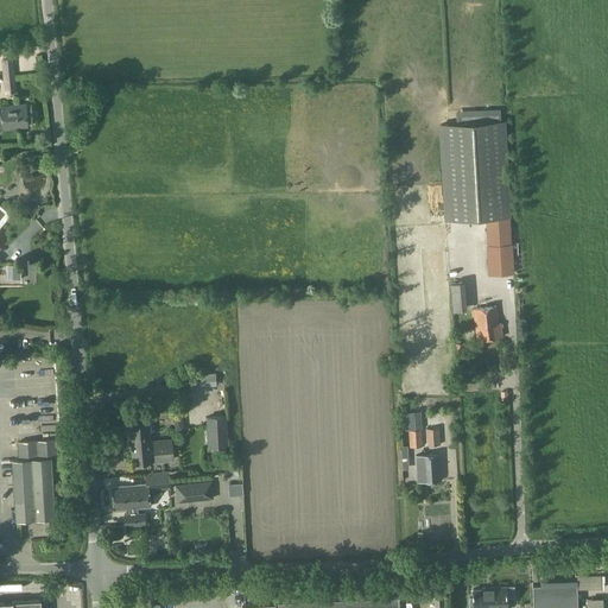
[(7,94),(17,93),(13,58),(4,59),(7,94)]
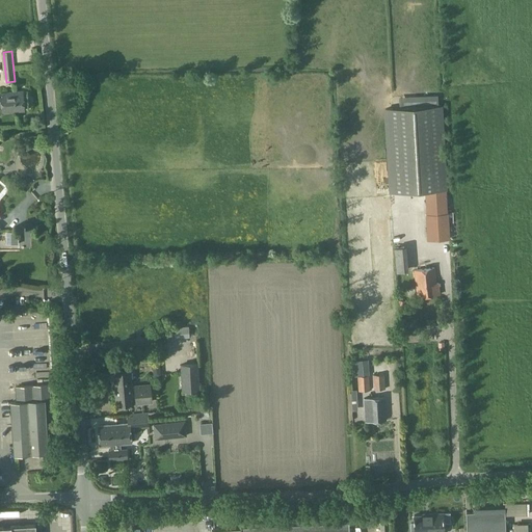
[(1,99),(0,98),(0,107),(1,107),(1,112),(24,110),(23,90),(0,92),(1,99)]
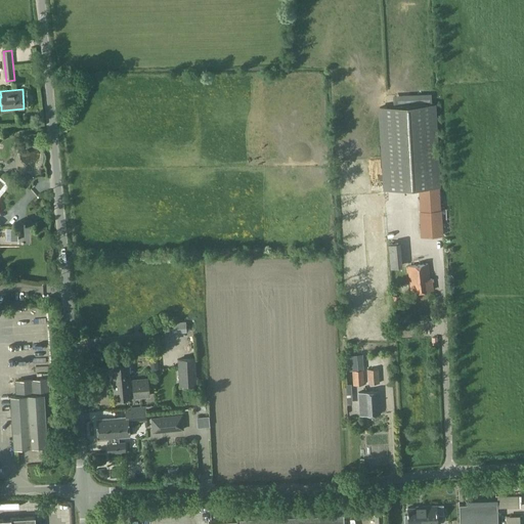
[(385,187),(426,185),(441,184),(440,163),(437,104),(380,108),(384,176),(385,187)]
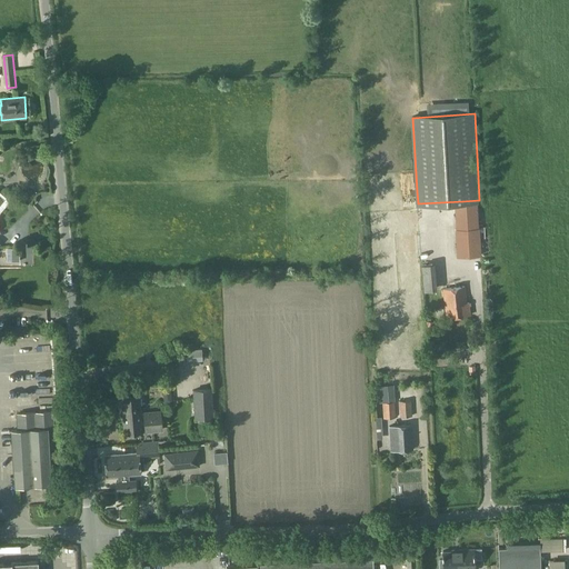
[(478,205),(453,205),(457,257),(481,257),(478,205)]
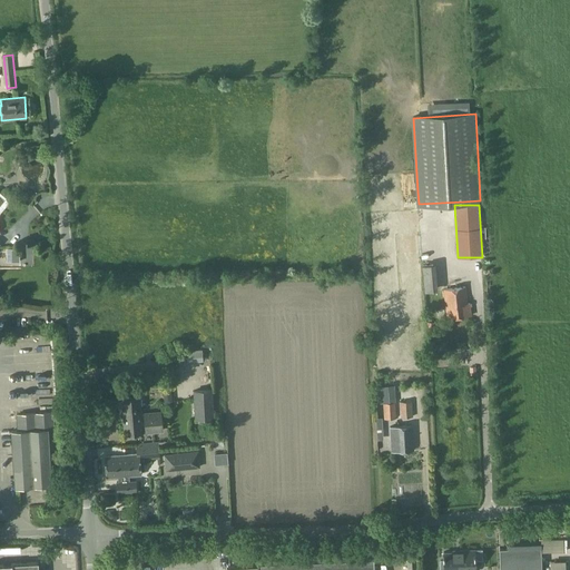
[(10,249),(10,263),(19,263),(19,249),(10,249)]
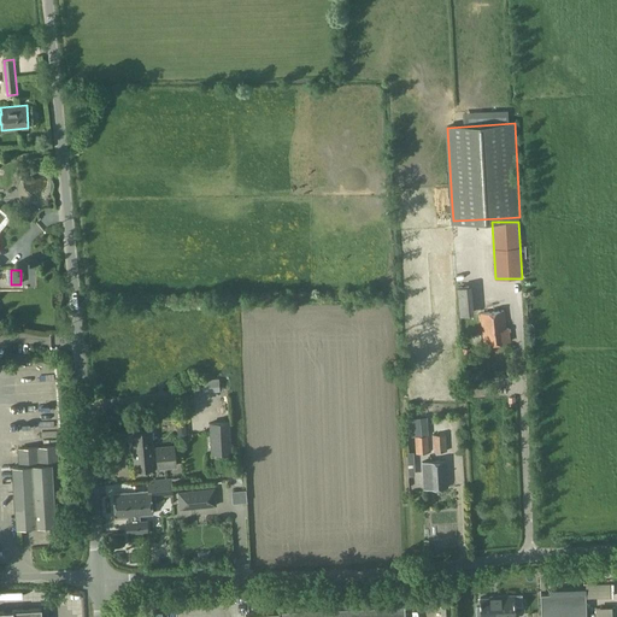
[(460,315),(471,313),(470,286),(458,287),(460,315)]
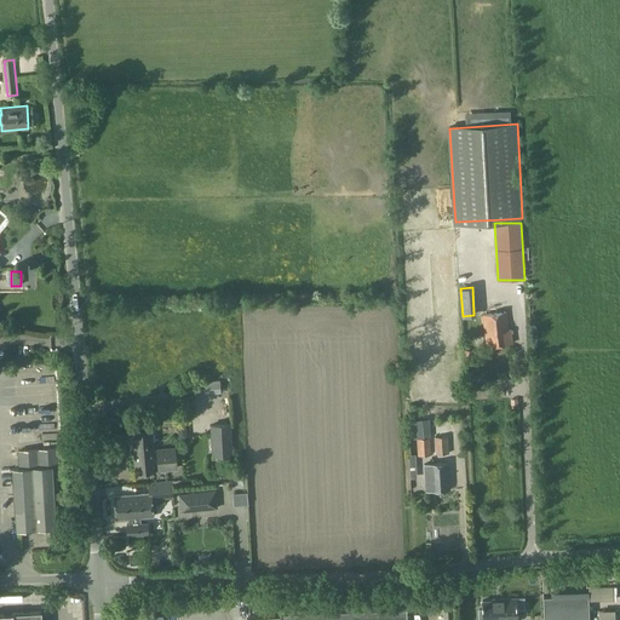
[(509,331),(506,313),(482,315),(487,346),(512,343),(511,331),(509,331)]
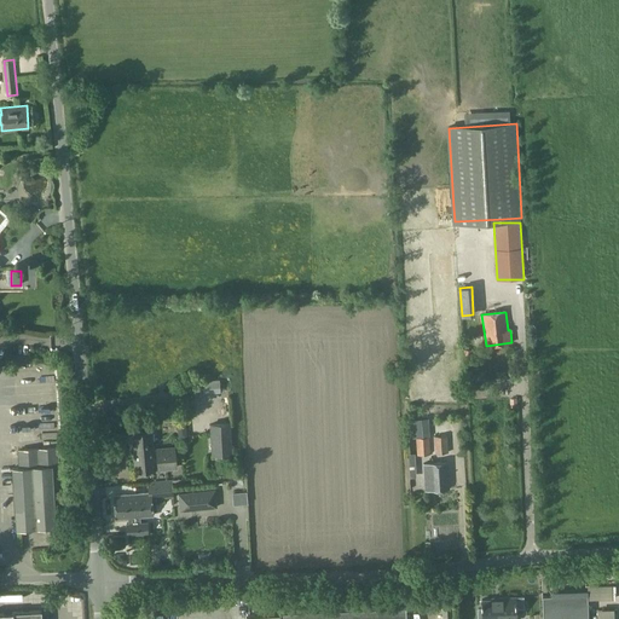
[(460,350),(461,359),(470,357),(469,348),(460,350)]
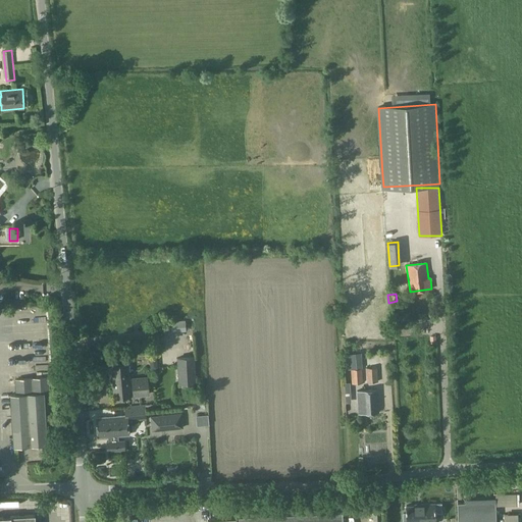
[(0,341),(10,342),(11,319),(0,318),(0,341)]
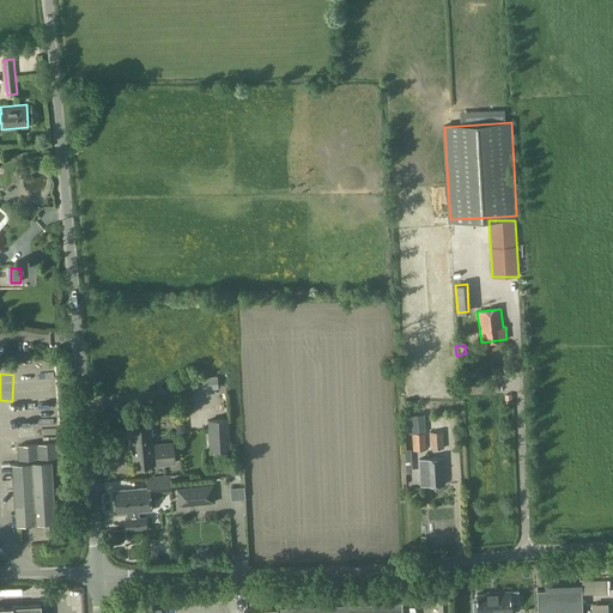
[(218,377),(201,378),(202,389),(218,389),(218,377)]
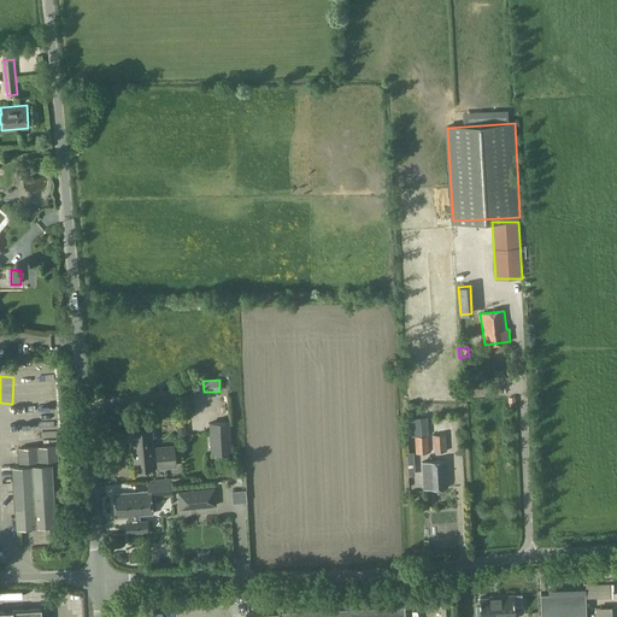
[(429,452),(427,419),(412,421),(412,430),(412,435),(416,435),(417,452),(429,452)]
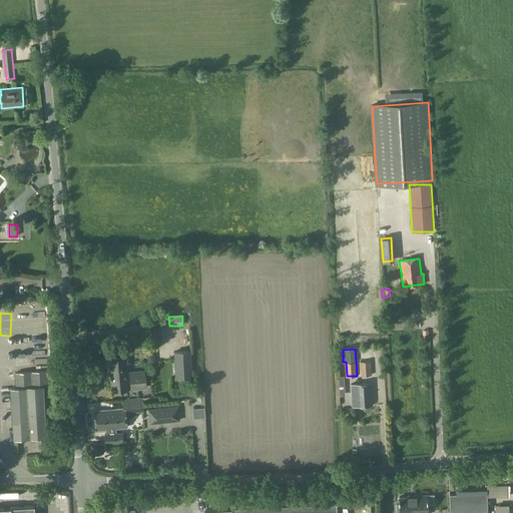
[(177,376),(192,375),(190,351),(176,352),(177,376)]
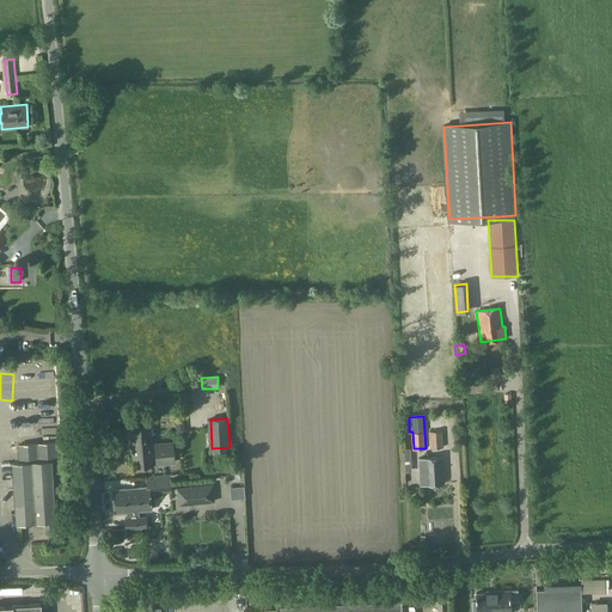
[(152,445),(150,426),(130,428),(133,466),(153,464),(153,463),(172,461),(170,444),(152,445)]
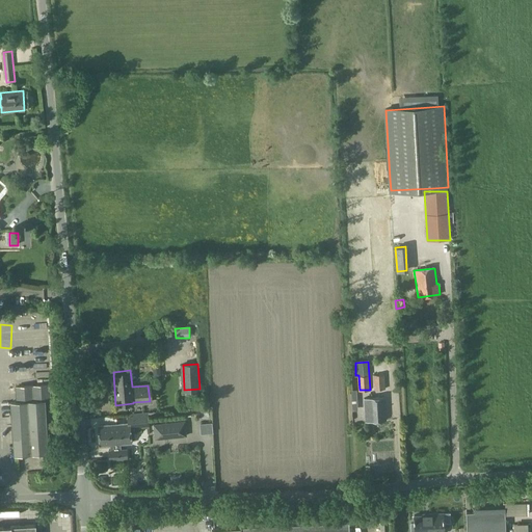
[(373,390),(384,390),(384,375),(373,375),(373,390)]
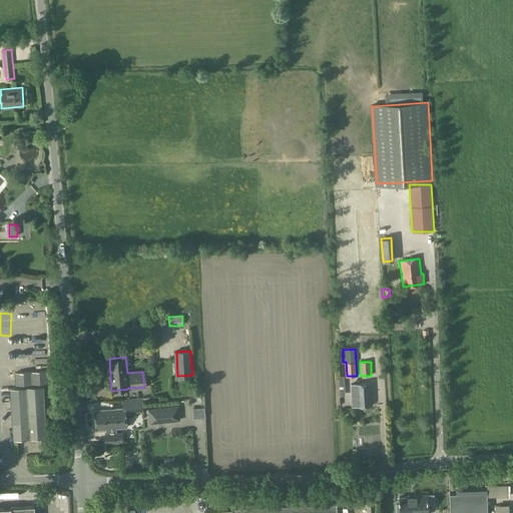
[(13,437),(45,435),(42,386),(48,386),(47,371),(15,373),(16,388),(10,388),(13,437)]
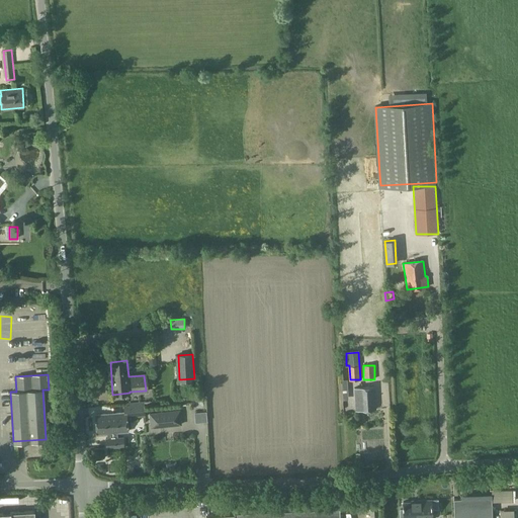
[(355,411),(375,410),(374,386),(354,387),(355,411)]
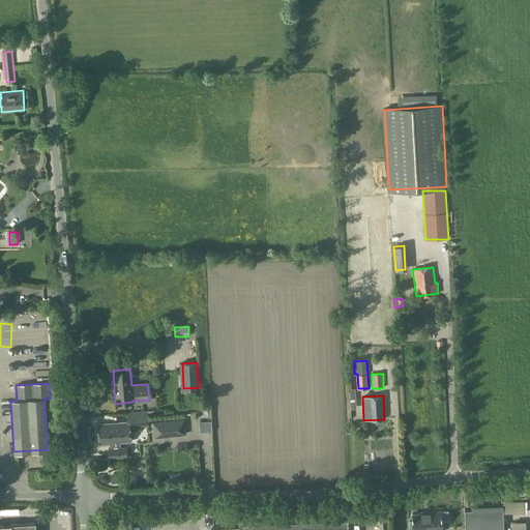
[(146,412),(126,414),(127,422),(127,428),(134,428),(147,427),(146,412)]
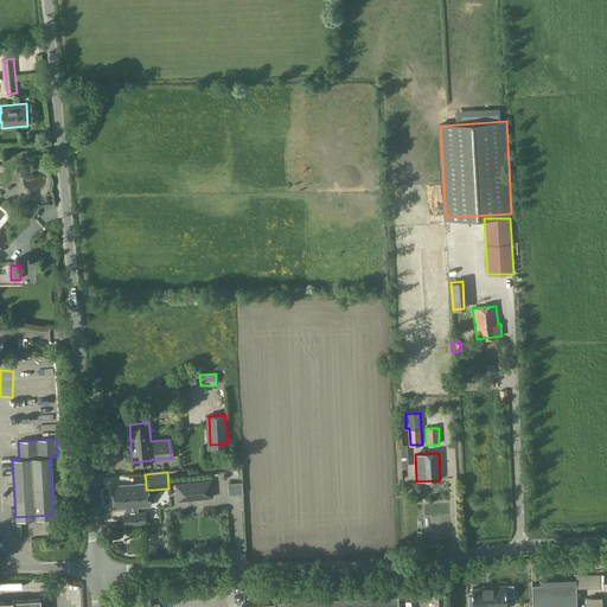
[(211,480),(176,484),(177,500),(212,497),(211,480)]
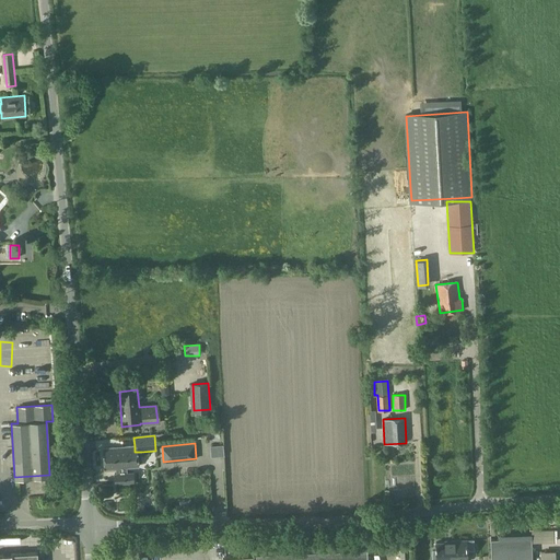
[(135,446),(104,448),(106,468),(117,467),(124,467),(136,466),(138,466),(138,463),(141,463),(141,452),(135,452),(135,446)]
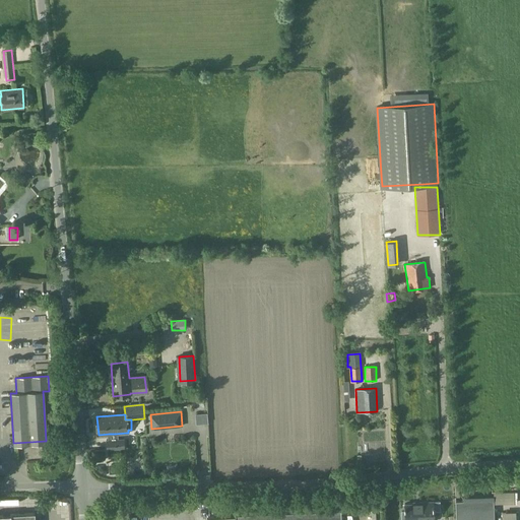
[(109,441),(106,441),(107,450),(123,449),(122,440),(116,440),(115,434),(109,434),(109,441)]
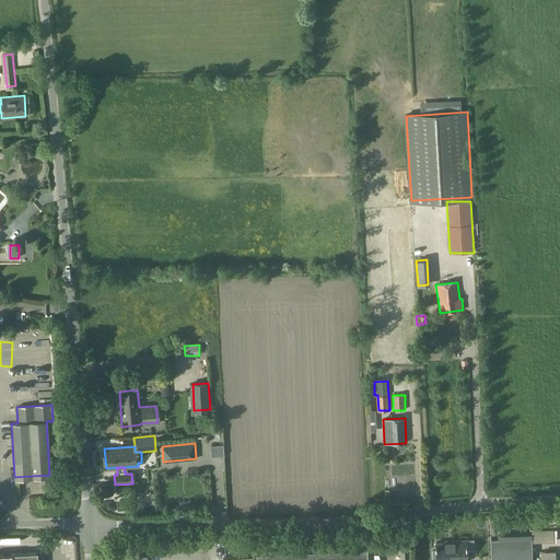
[(509,532),(508,517),(493,517),(494,532),(509,532)]
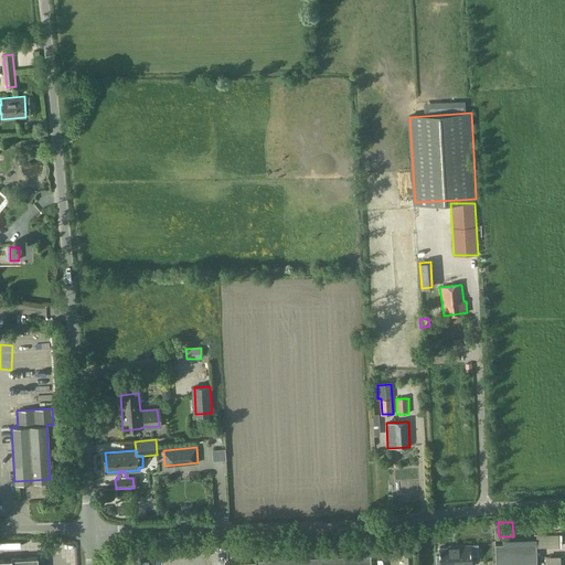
[(536,564),(536,543),(494,544),(494,564),(536,564)]
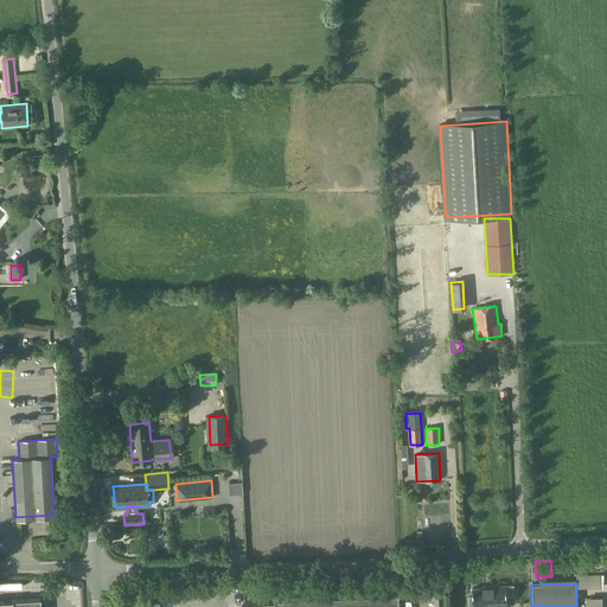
[(472,588),(472,601),(472,606),(505,606),(505,596),(512,596),(512,586),(483,587),(483,588),(472,588)]
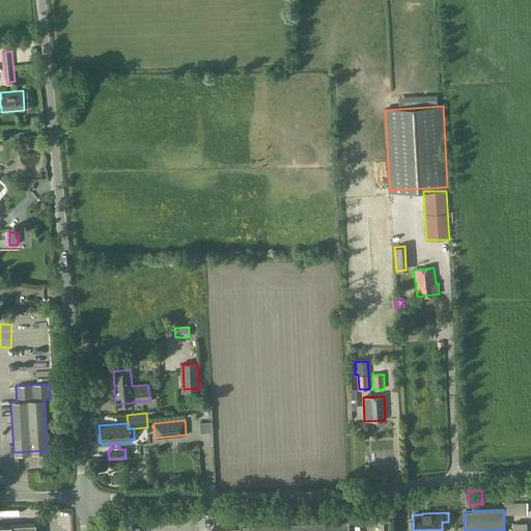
[(242,527),(242,530),(348,530),(348,522),(242,527)]
